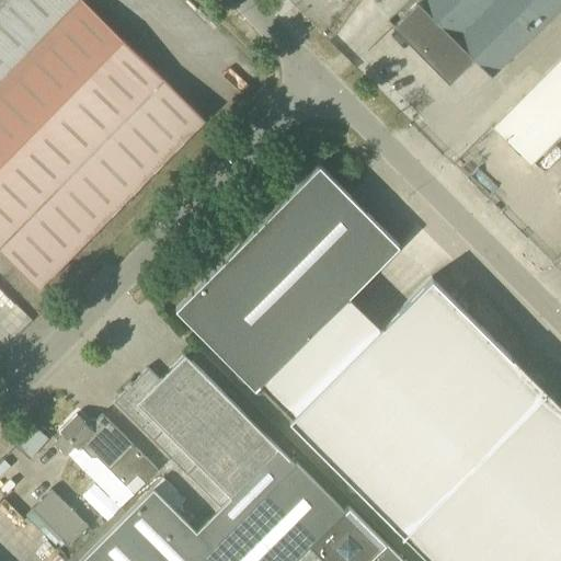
[(0,0),(0,250),(38,289),(204,121),(83,0),(0,0)]
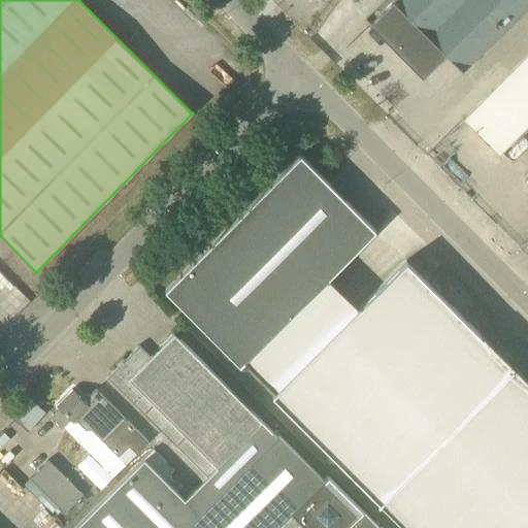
[(405,60),(429,36),(465,0),(394,0),(370,25),(405,60)]
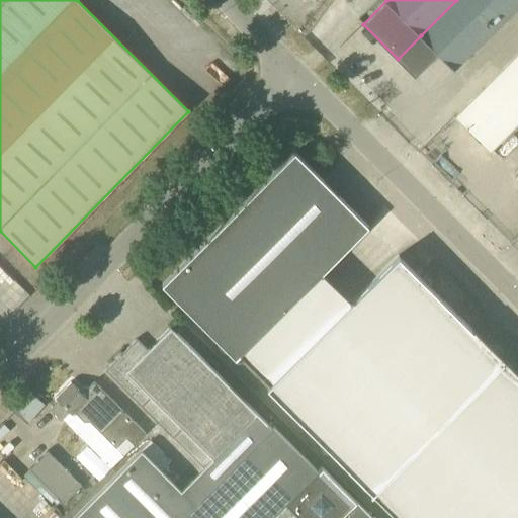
[(454,70),(517,6),(517,0),(456,0),(421,35),(398,59),(415,76),(437,53),(454,70)]
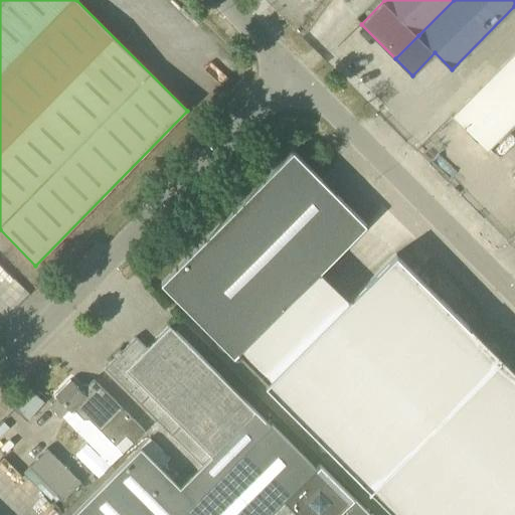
[(514,51),(452,116),(486,149),(514,120),(514,51)]
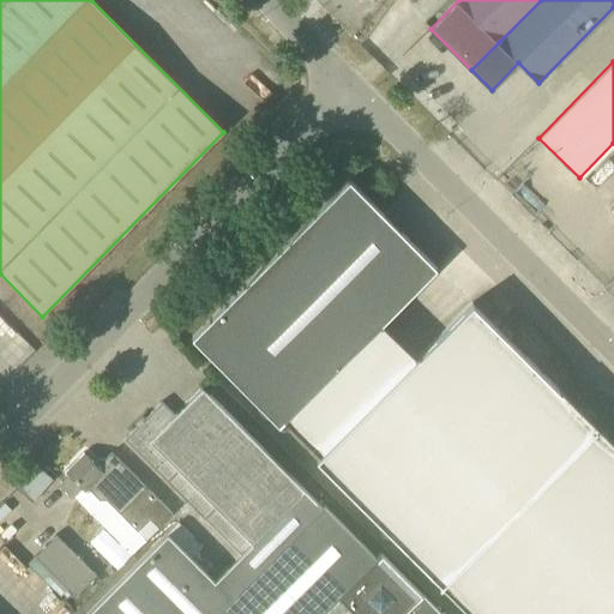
[(280,426),(286,421),(366,339),(437,268),(349,180),(192,338),(280,426)]
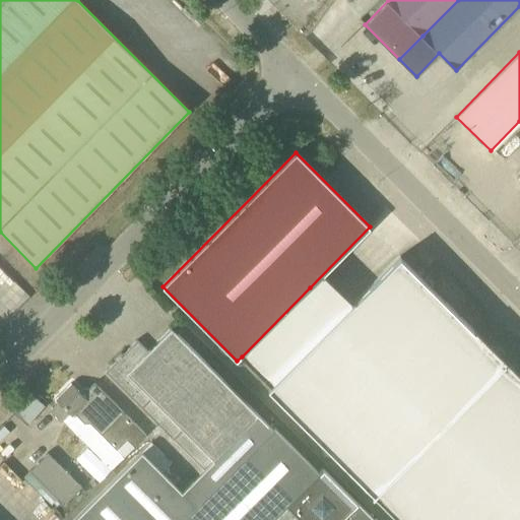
[(415,272),(399,257),(339,317),(310,287),(242,356),(270,386),(268,388),(374,494),(505,362),(476,333),(478,332),(476,330),(474,331),(431,287),(436,283),(419,267),(415,272)]
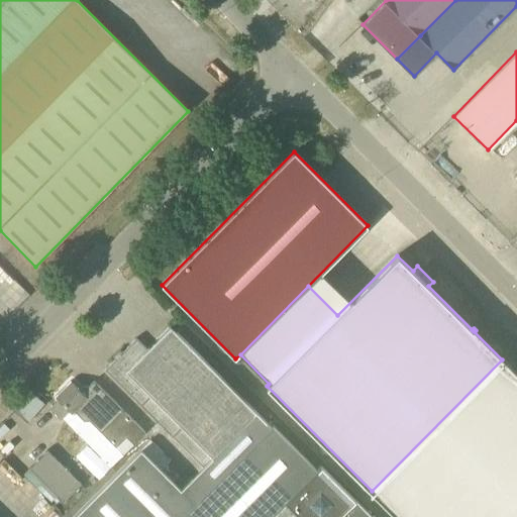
[(73,516),(373,516),(355,499),(352,502),(274,424),(271,426),(171,325),(147,348),(136,337),(105,369),(203,467),(182,488),(163,469),(172,459),(150,438),(73,516)]
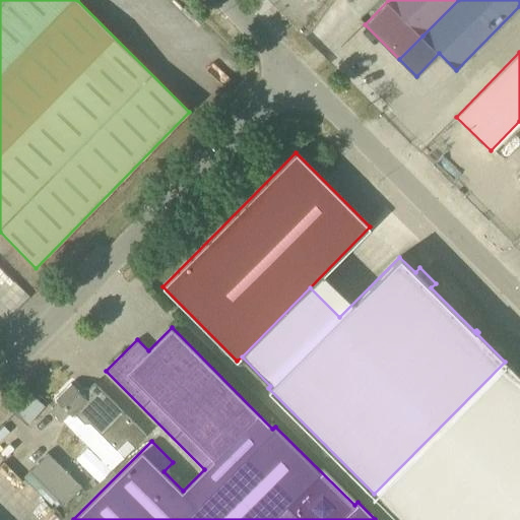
[(519,519),(519,376),(507,364),(509,363),(507,361),(505,362),(374,494),(373,496),(375,495),(399,519),(519,519)]
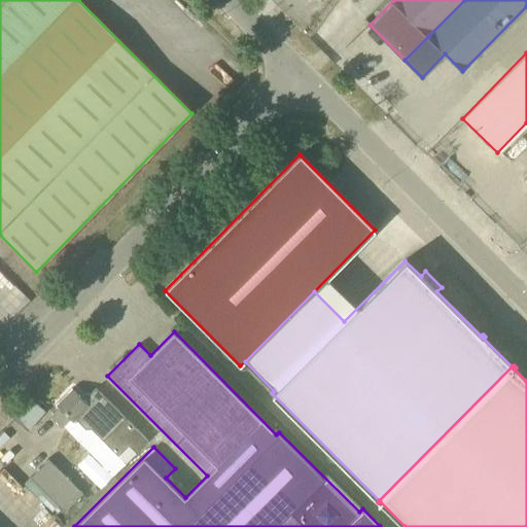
[(148,441),(96,388),(90,393),(85,392),(81,397),(72,388),(56,405),(60,409),(54,414),(51,417),(112,477),(148,441)]
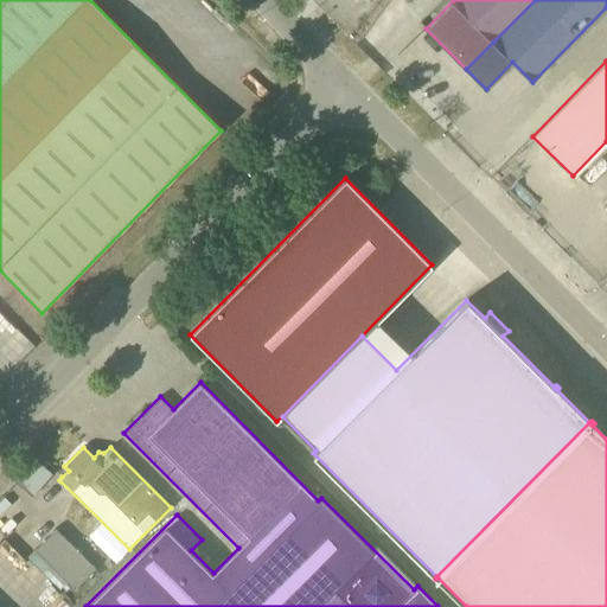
[(34,457),(21,473),(14,480),(31,493),(37,486),(51,471),(34,457)]
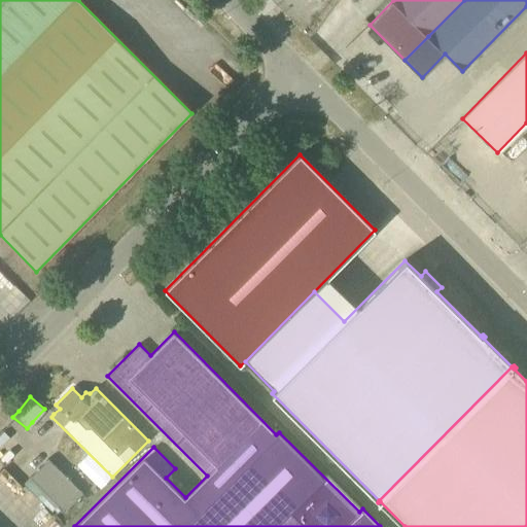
[(0,434),(0,456),(14,444),(3,431),(0,434)]
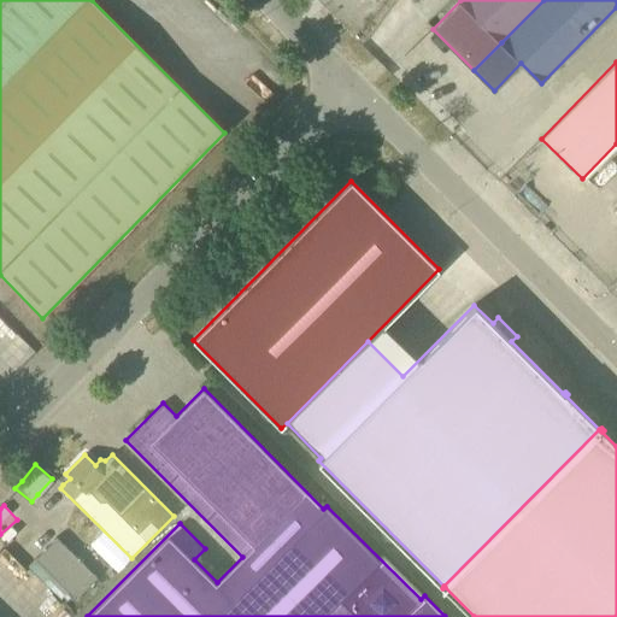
[(74,597),(95,576),(54,536),(34,557),(74,597)]
